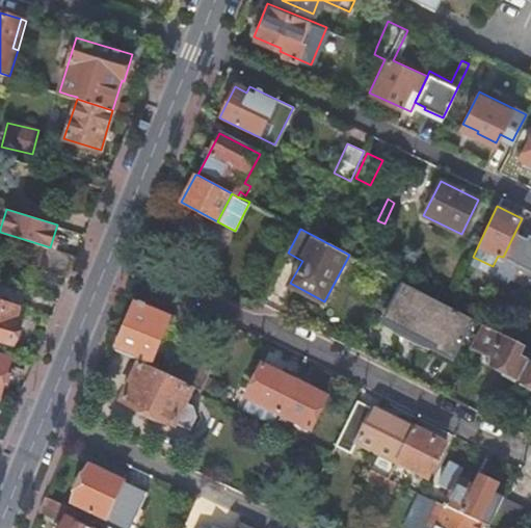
[(67,278),(75,255),(50,247),(44,245),(36,268),(67,278)]
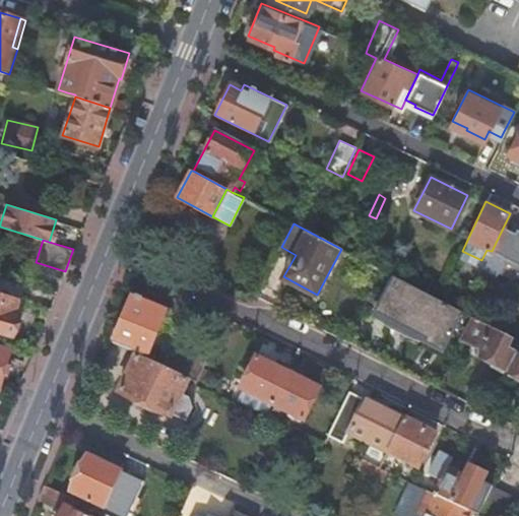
[(440,300),(394,275),(376,311),(444,345),(462,311),(440,300)]
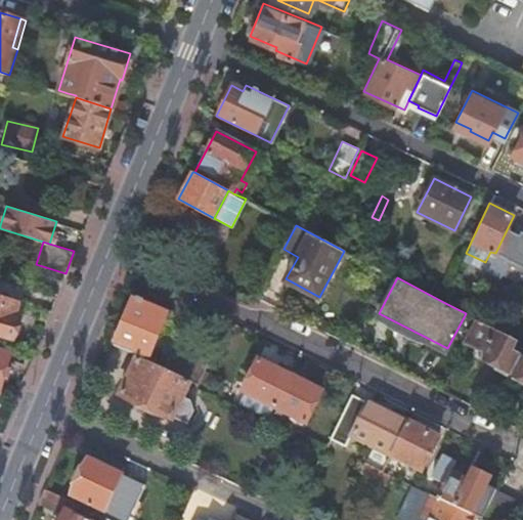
[(0,290),(15,295),(17,286),(0,279),(0,290)]
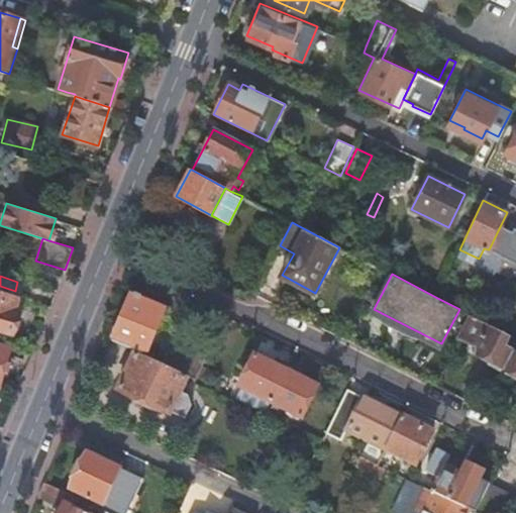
[(18,298),(13,297),(15,291),(0,286),(0,329),(13,333),(19,314),(14,313),(18,298)]
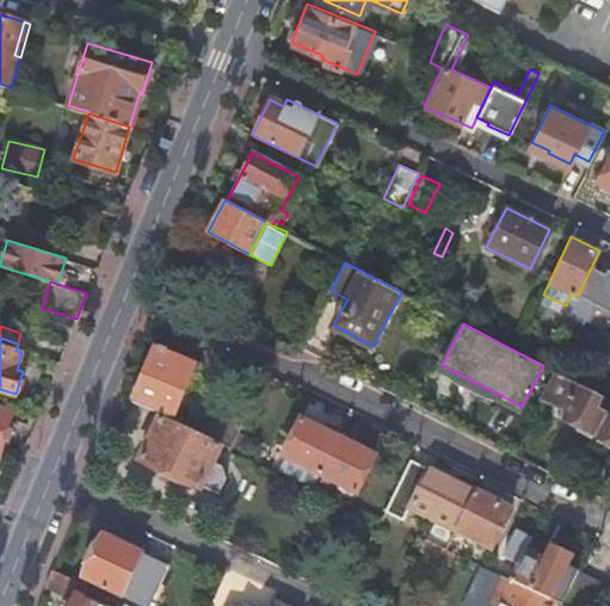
[(155,347),(133,402),(160,415),(223,444),(232,449),(239,431),(245,418),(205,400),(208,394),(186,383),(195,365),(155,347)]
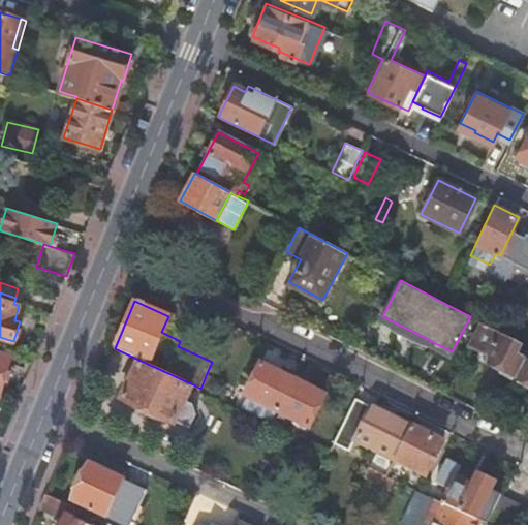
[(24,307),(19,305),(14,320),(20,321),(24,307)]
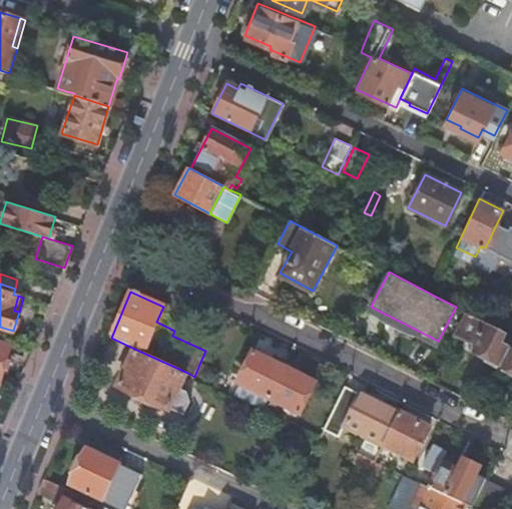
[(511,336),(496,328),(467,313),(456,334),(471,342),(469,344),(472,352),(511,373),(511,336)]
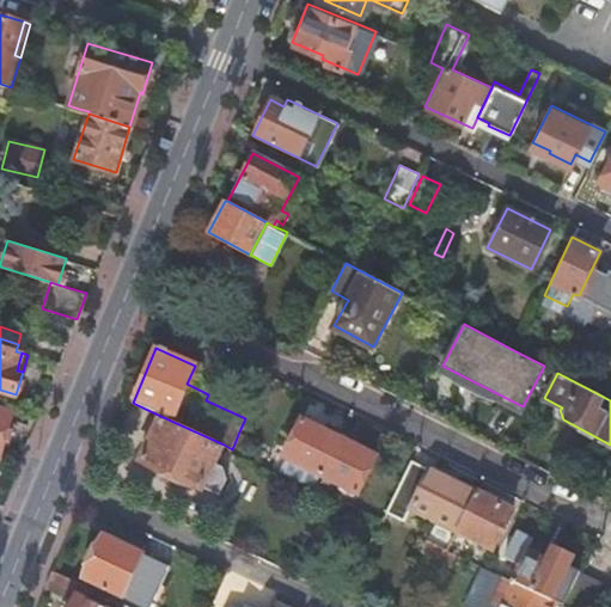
[(0,445),(11,409),(0,405),(0,445)]
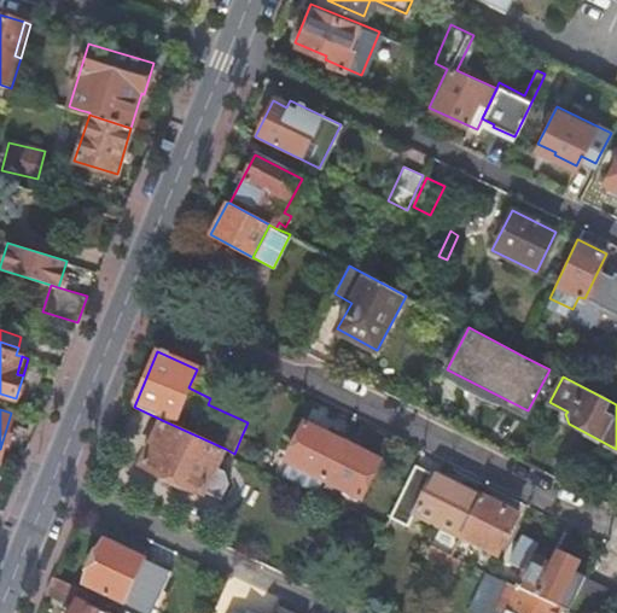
[(226,449),(162,420),(140,465),(204,496),(205,492),(222,501),(230,484),(225,472),(217,467),(226,449)]
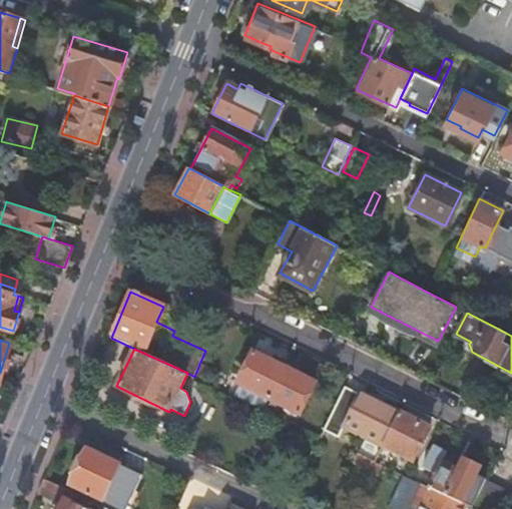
[(263,409),(269,398),(285,367),(253,351),(236,382),(238,383),(233,395),(263,409)]
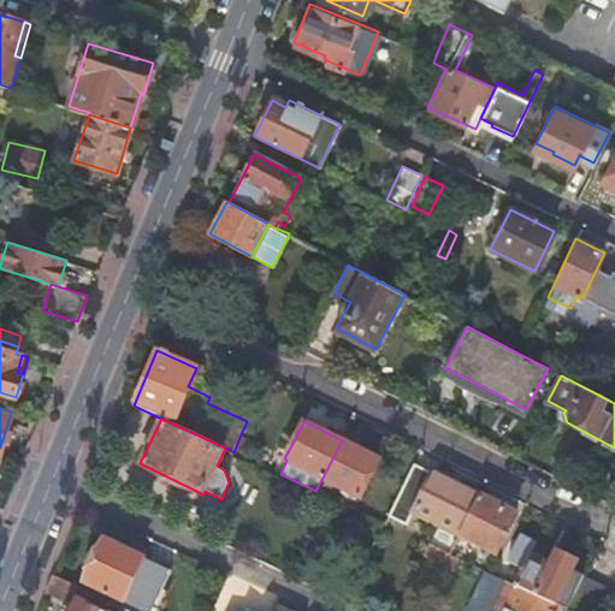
[(250,439),(241,434),(234,452),(243,456),(250,439)]
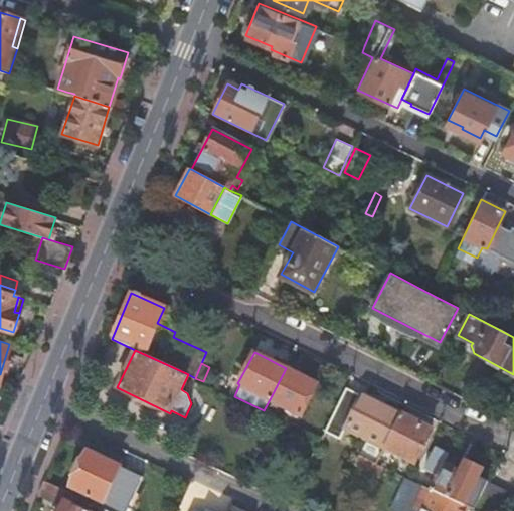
[(286,368),(270,399),(301,415),(316,384),(286,368)]
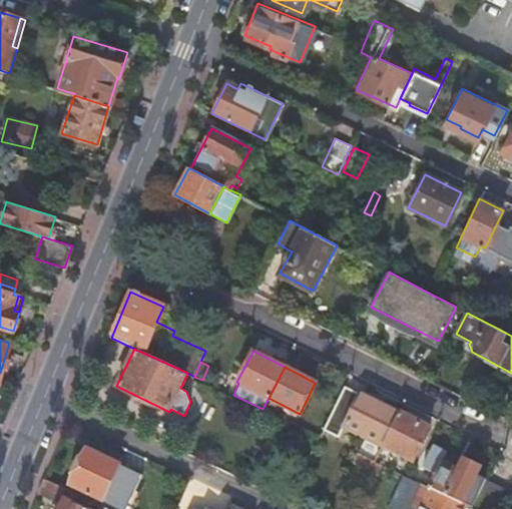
[(344,425),(382,444),(399,411),(362,392),(360,394),(345,386),(323,430),(338,437),(344,425)]
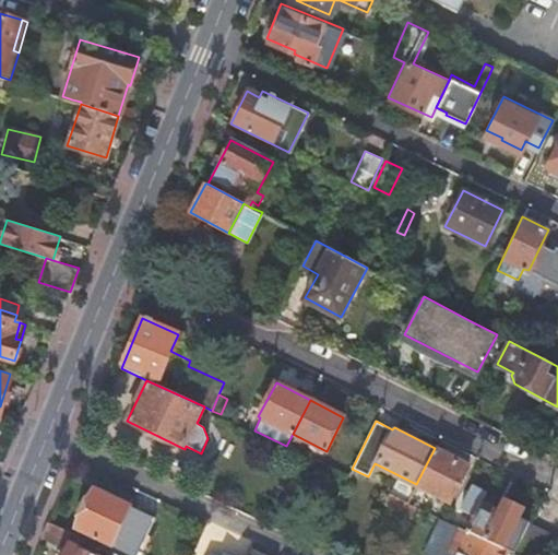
[(407,502),(416,506),(423,509),(429,496),(420,493),(424,488),(450,502),(469,465),(435,448),(416,484),(407,502)]
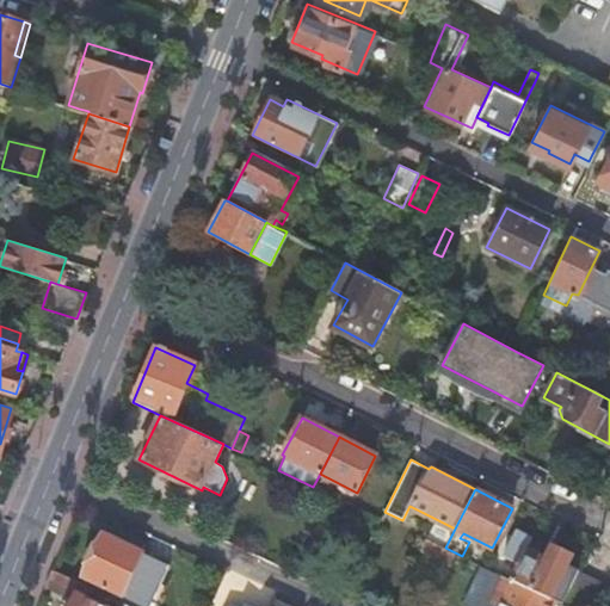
[(521,554),(510,577),(512,580),(570,605),(598,605),(609,583),(567,564),(571,556),(552,545),(548,552),(544,558),(536,554),(538,548),(529,543),(531,539),(516,531),(507,548),(521,554)]
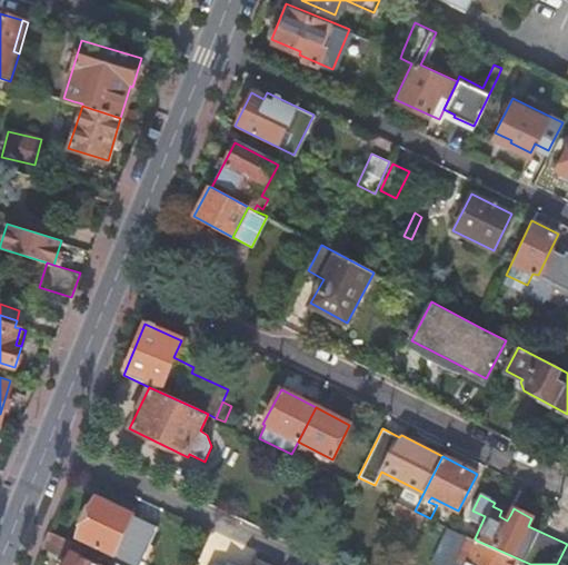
[(139,564),(158,526),(96,498),(78,537),(139,564)]
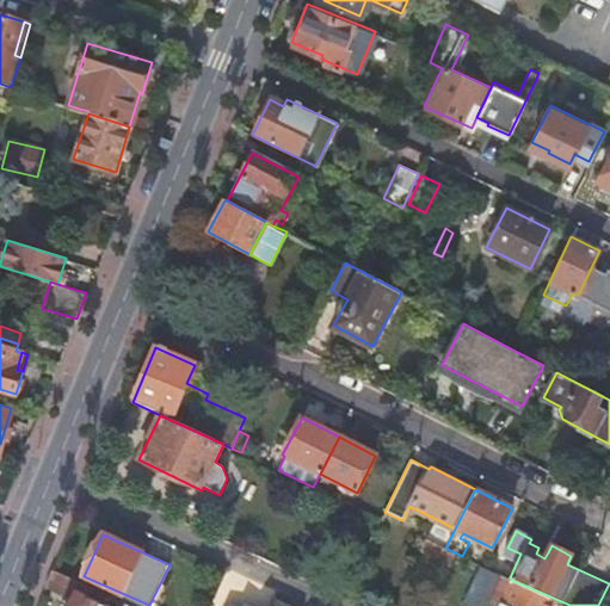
[(425,539),(420,551),(432,556),(438,545),(425,539)]
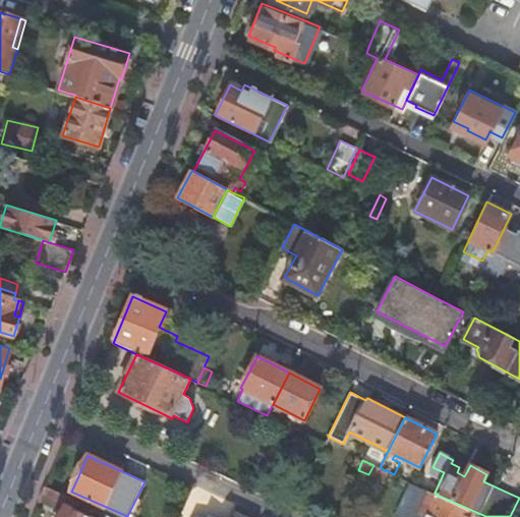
[(374,465),(373,465),(368,474),(383,481),(388,471),(380,467),(374,465)]
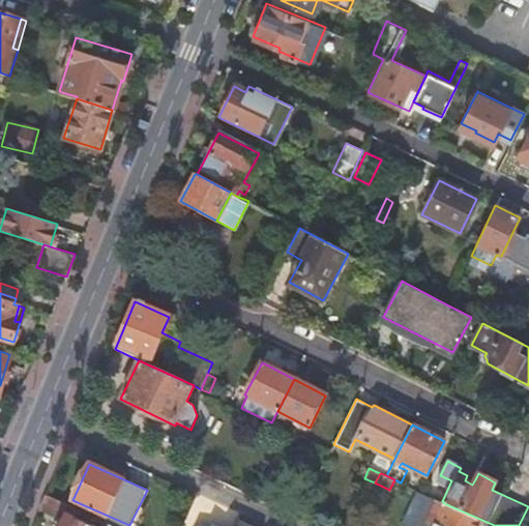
[(475,479),(467,475),(465,480),(472,485),(475,479)]
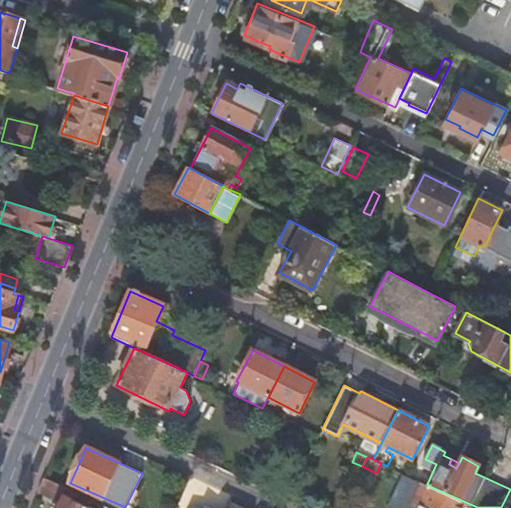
[(85,507),(73,502),(77,493),(44,477),(38,491),(62,502),(58,507),(85,507)]
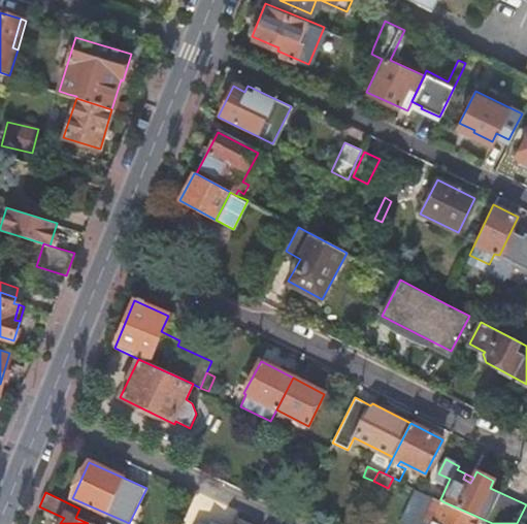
[(492,523),(442,501),(440,499),(435,497),(429,512),(431,512),(427,521),(432,523),(492,523)]
